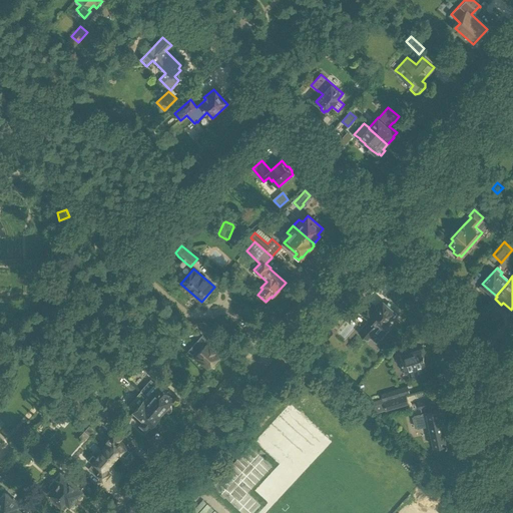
[(355,308),(361,313),(368,306),(362,300),(355,308)]
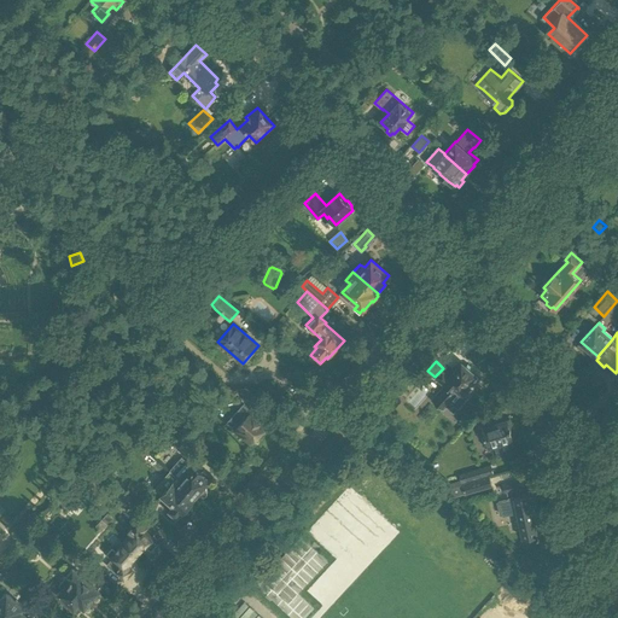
[(433,398),(444,408),(450,402),(458,408),(467,397),(462,394),(464,392),(470,386),(467,385),(476,375),(472,373),(473,369),(467,365),(465,366),(461,363),(460,366),(459,366),(456,368),(450,375),(443,368),(435,377),(444,385),(437,392),(438,394),(433,398)]
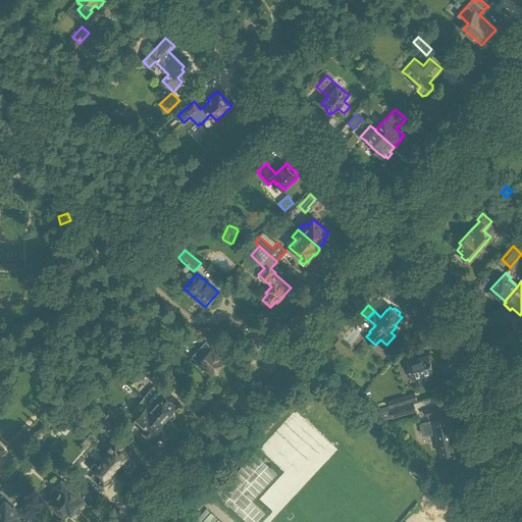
[(345,316),(334,328),(338,332),(350,320),(345,316)]
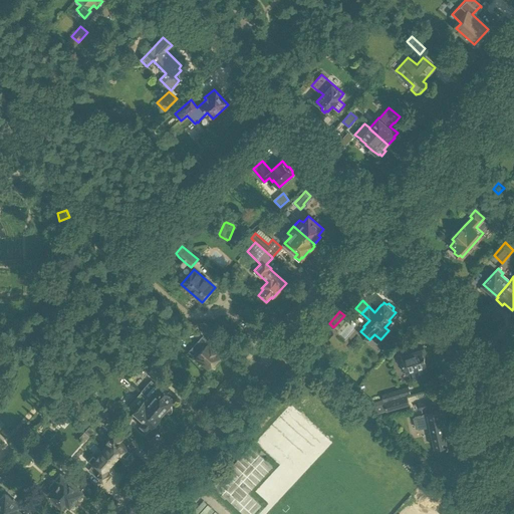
[(196,331),(198,325),(188,322),(186,328),(196,331)]
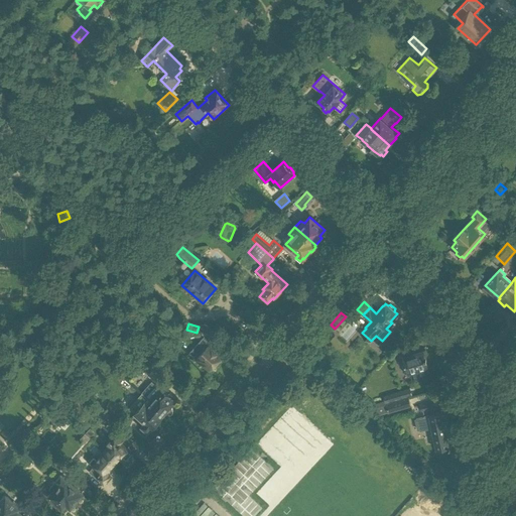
[(200,331),(205,332),(213,339),(218,334),(210,327),(202,325),(200,331)]
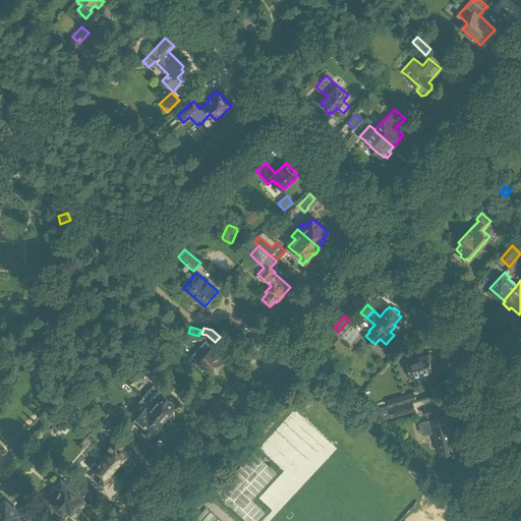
[(212,375),(218,368),(220,367),(221,364),(226,358),(206,341),(191,356),(198,362),(197,363),(212,375)]
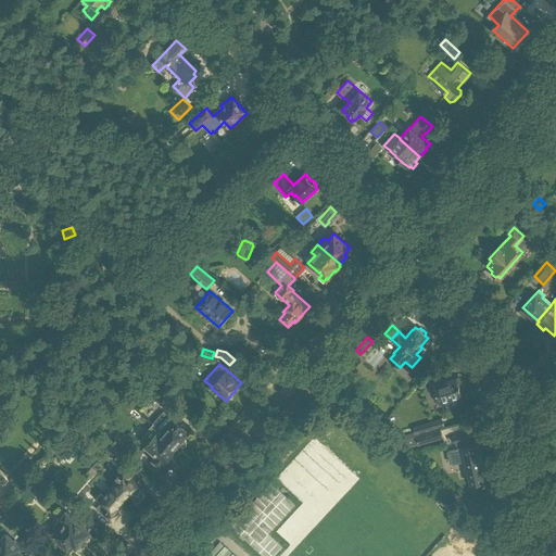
[(449,380),(446,375),(433,378),(436,384),(432,386),(438,403),(443,401),(446,409),(463,405),(459,396),(462,395),(459,389),(460,389),(459,387),(462,386),(459,377),(449,380)]
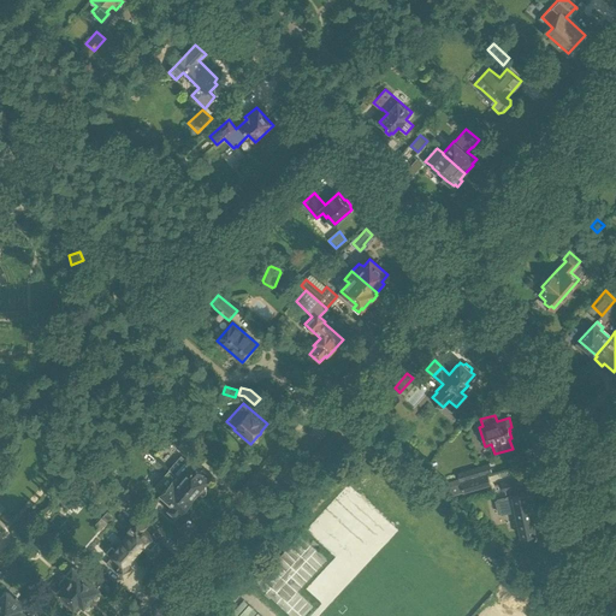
[(177,438),(172,444),(187,456),(191,450),(177,438)]
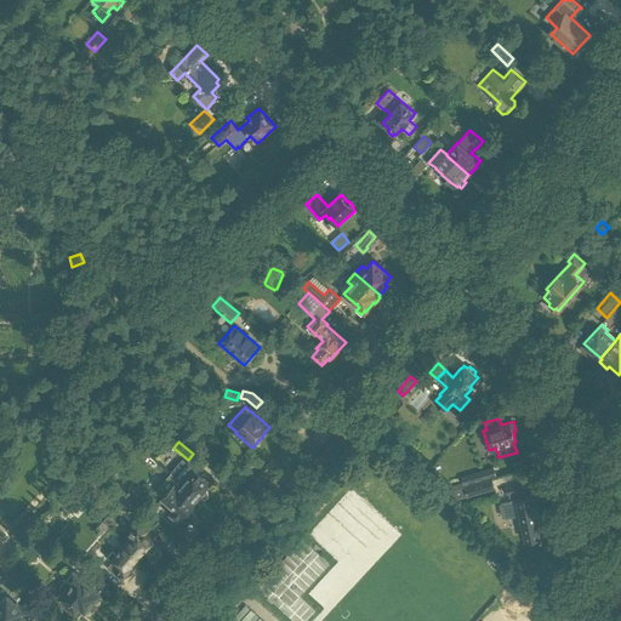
[(194,495),(198,497),(199,496),(200,497),(203,499),(206,499),(208,496),(209,493),(206,490),(205,489),(211,483),(209,482),(209,480),(192,465),(178,480),(194,495)]
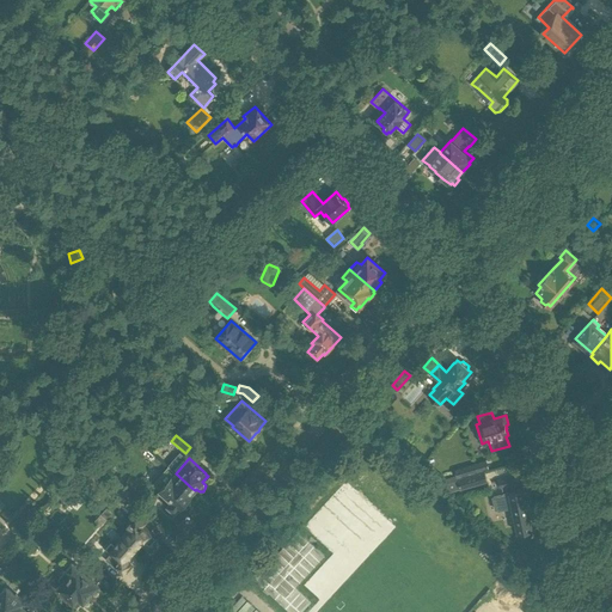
[(458,478),(489,469),(487,461),(456,470),(458,478)]
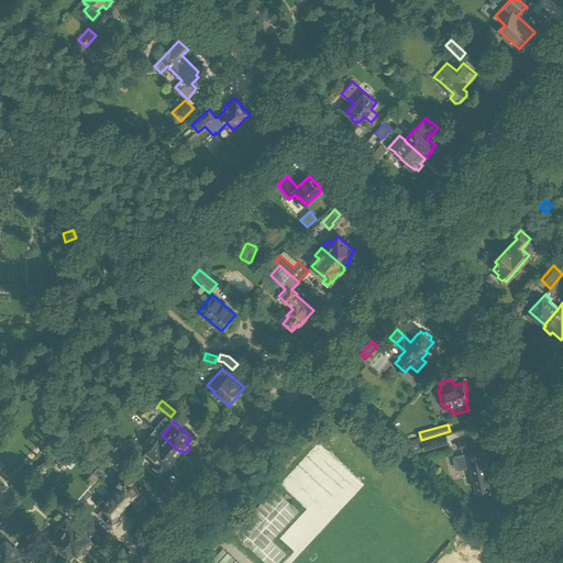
[(423,450),(450,443),(446,434),(421,442),(423,450)]
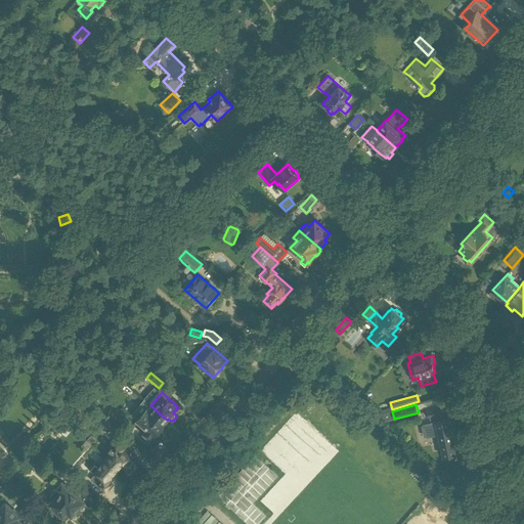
[(165,423),(167,420),(164,418),(150,405),(136,420),(146,429),(145,431),(144,433),(145,435),(146,437),(149,438),(151,437),(154,435),(154,436),(166,423),(165,423)]
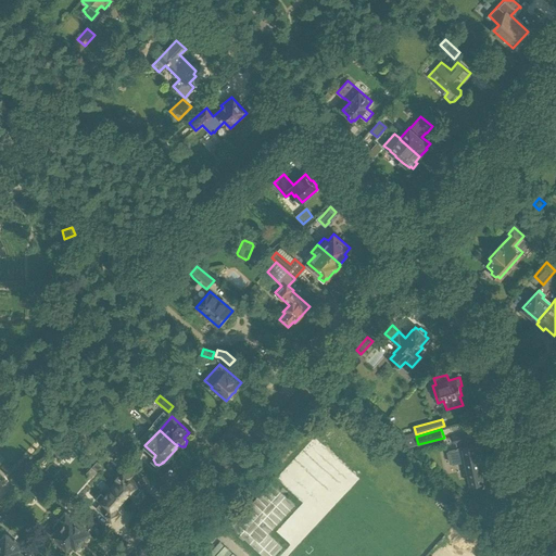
[(137,450),(118,433),(113,439),(131,455),(137,450)]
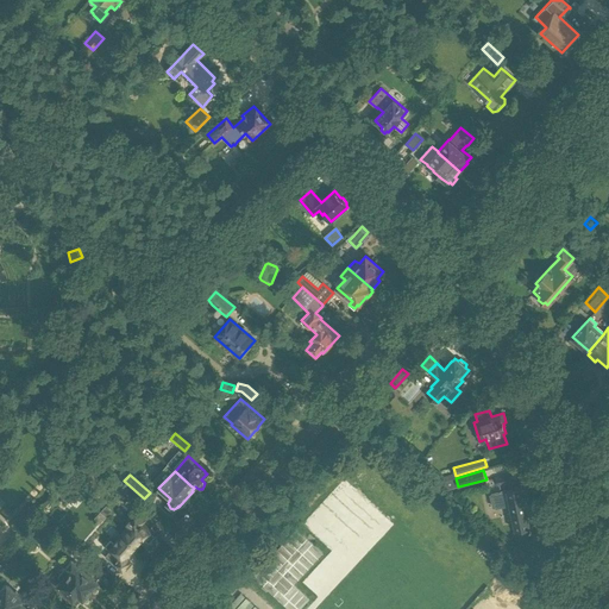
[(532,527),(533,527),(531,518),(527,518),(521,488),(513,489),(512,482),(513,482),(512,476),(496,478),(497,484),(500,484),(502,491),(494,493),(494,494),(491,495),(494,507),(496,507),(496,508),(510,504),(515,531),(529,528),(532,528),(532,527)]
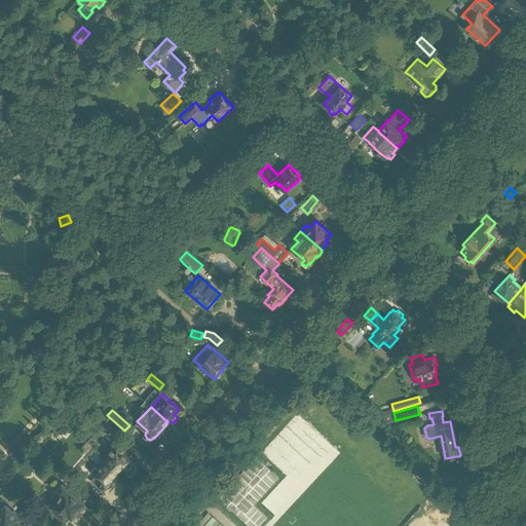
[(98,412),(92,417),(107,430),(112,424),(98,412)]
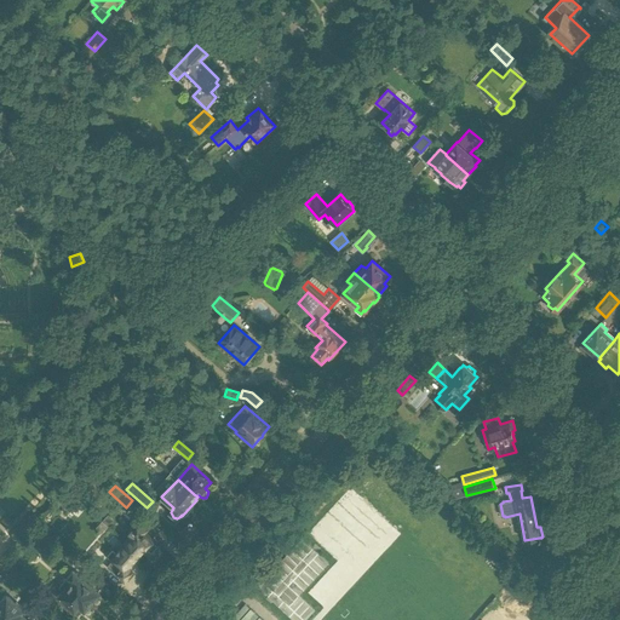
[(454,499),(466,495),(464,487),(452,491),(454,499)]
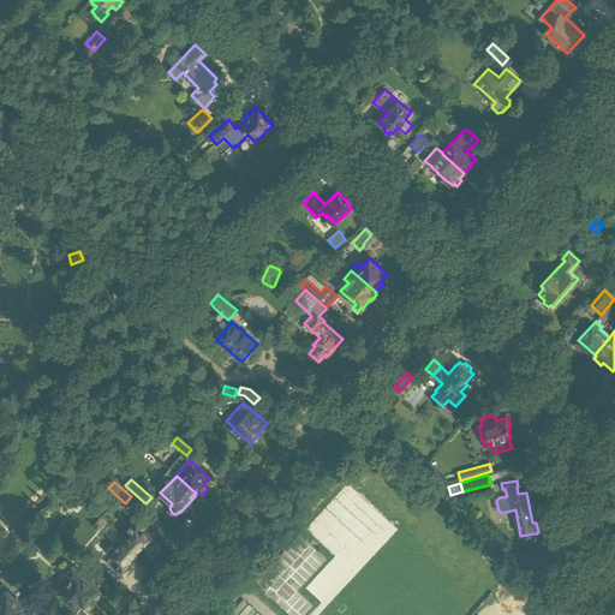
[(70,508),(79,497),(67,487),(58,499),(70,508)]
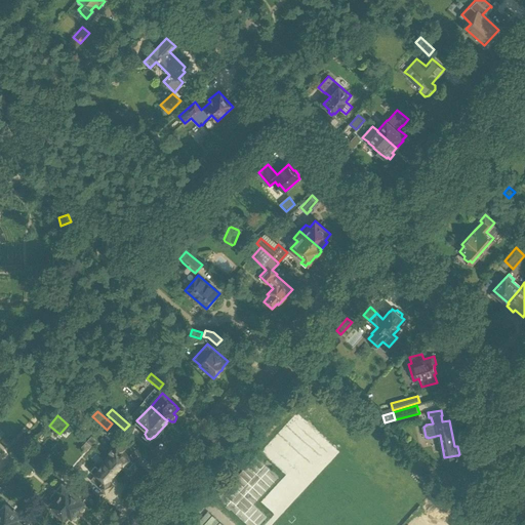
[(86,451),(91,445),(86,441),(81,447),(86,451)]
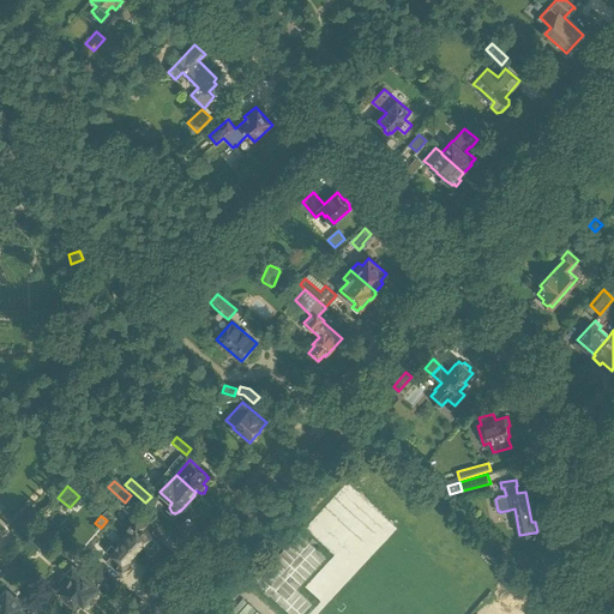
[(122,536),(125,537),(138,549),(144,542),(150,548),(156,541),(145,530),(148,528),(136,517),(131,523),(127,528),(128,529),(122,536)]
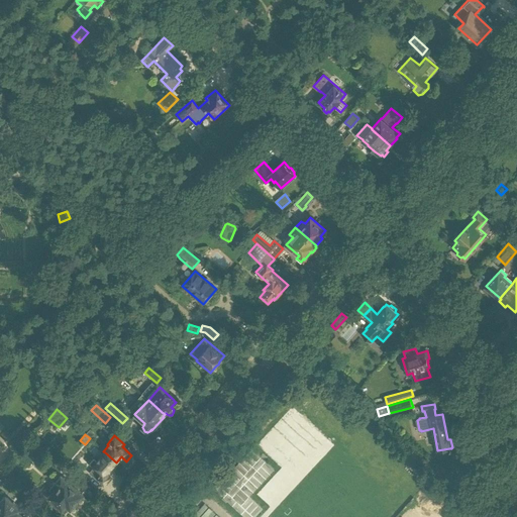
[(50,449),(43,457),(56,469),(63,460),(50,449)]
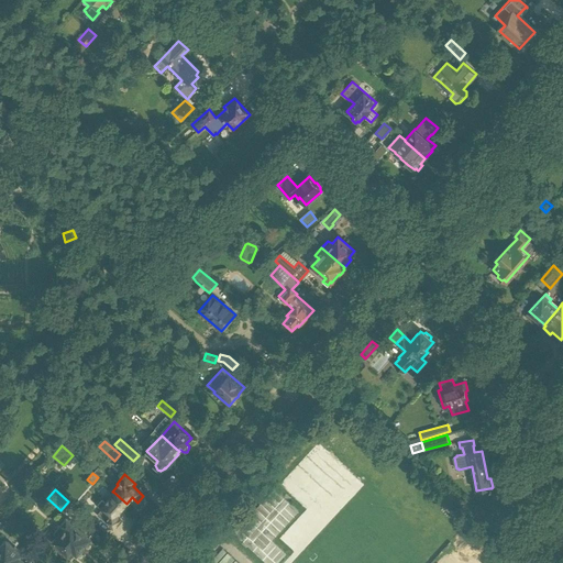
[(127,504),(114,493),(106,501),(102,498),(97,505),(101,508),(100,509),(102,510),(98,516),(105,520),(106,520),(113,527),(113,528),(114,528),(114,527),(121,520),(118,518),(118,514),(122,509),(122,508),(127,504)]
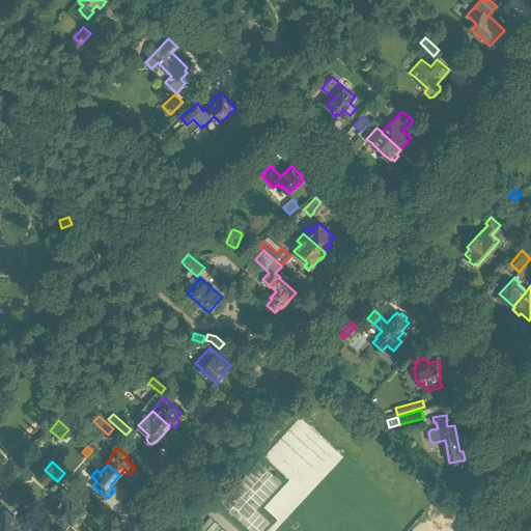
[(238,530),(260,530),(263,529),(249,516),(275,488),(251,468),(214,509),(238,530)]
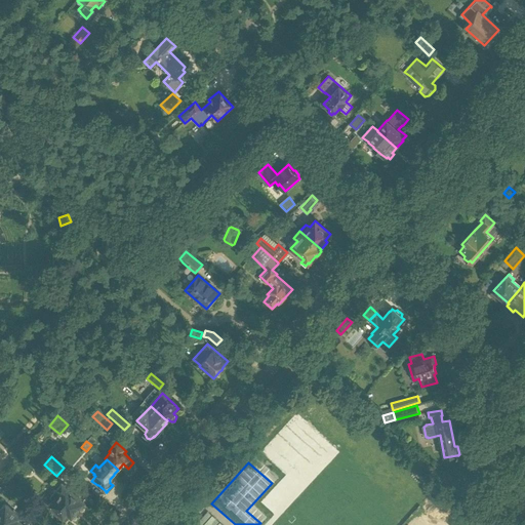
[(0,481),(0,493),(11,480),(5,475),(0,481)]
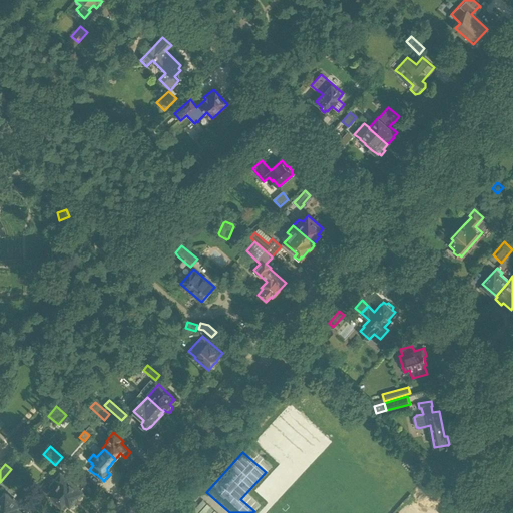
[(449,472),(450,474),(459,483),(465,481),(462,469),(449,472)]
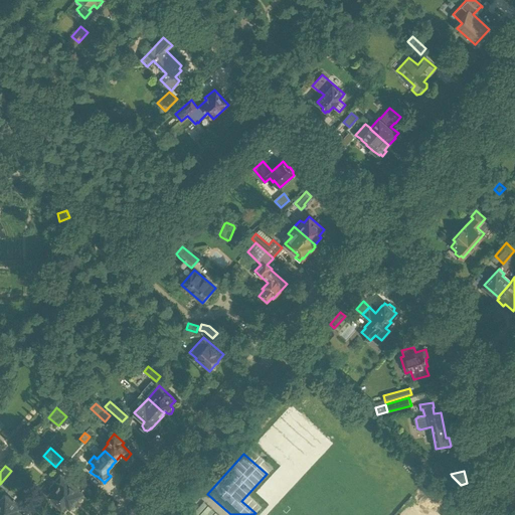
[(70,506),(82,493),(66,479),(67,478),(61,473),(49,487),(53,491),(49,495),(64,509),(68,505),(70,506)]
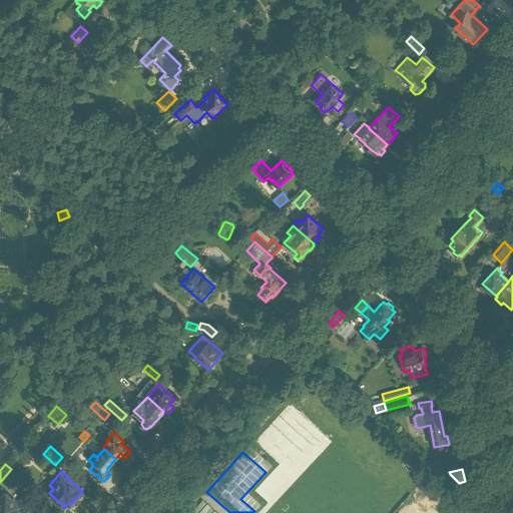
[(0,512),(10,512),(19,504),(6,493),(0,499),(0,512)]
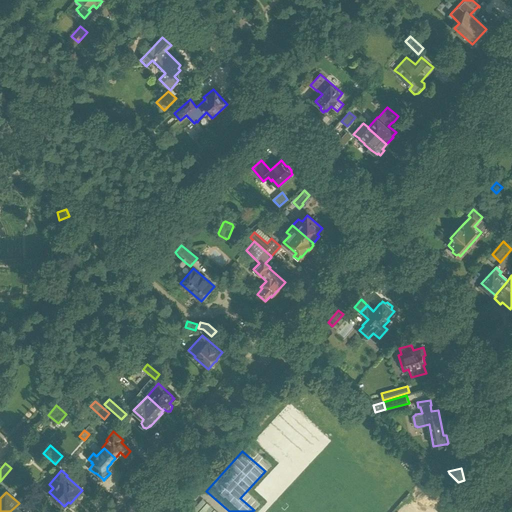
[(30,508),(38,499),(30,492),(19,503),(10,511),(22,511),(19,508),(24,503),(29,507),(30,508)]
